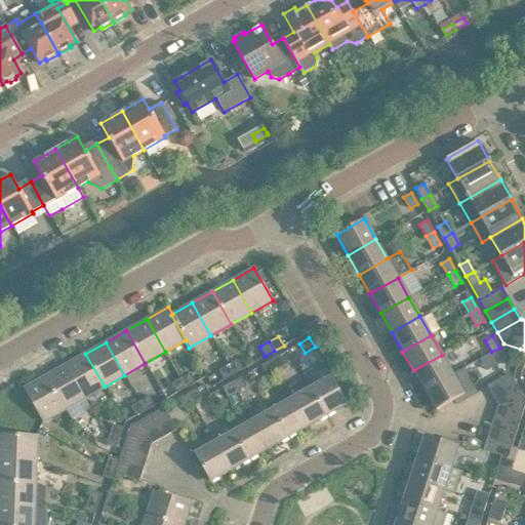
[(498,363),(506,359),(499,348),(491,352),(498,363)]
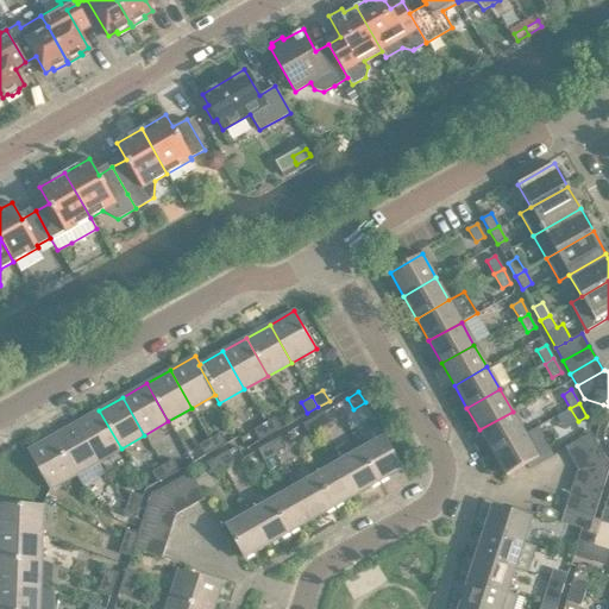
[(121,449),(99,410),(76,424),(98,462),(121,449)]
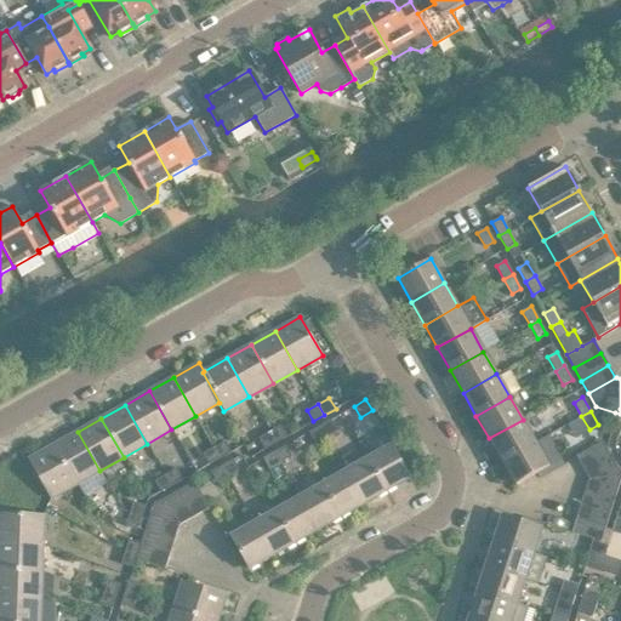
[(325,437),(336,431),(330,420),(319,426),(325,437)]
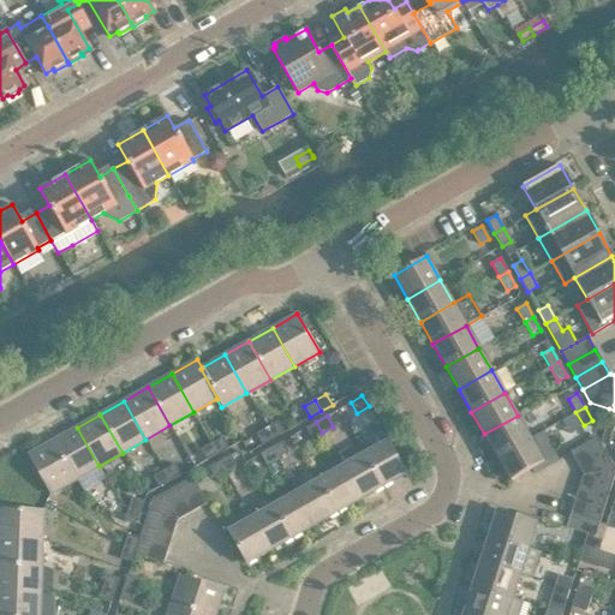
[(484,434),(497,457),(530,439),(518,416),(484,434)]
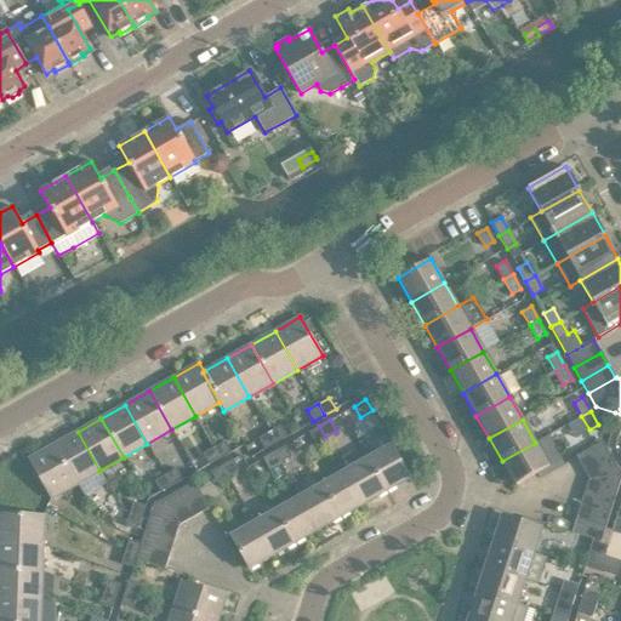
[(274,443),(286,437),(280,426),(268,432),(274,443)]
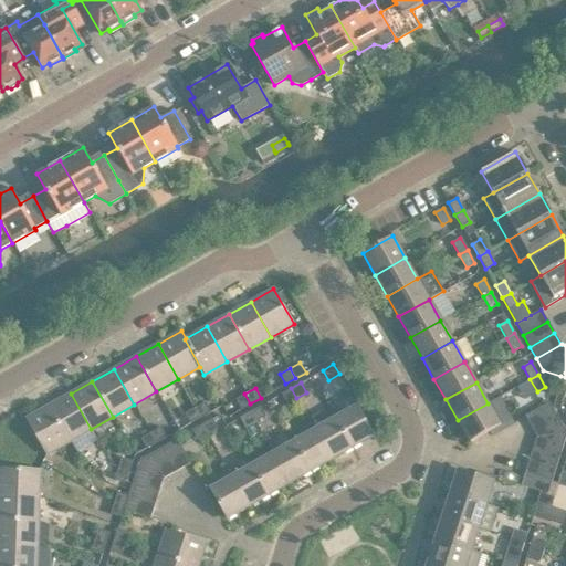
[(286,404),(296,398),(291,388),(281,394),(286,404)]
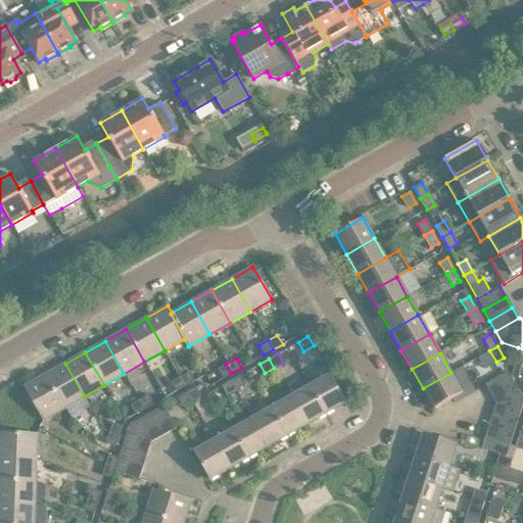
[(84,396),(65,364),(45,375),(63,408),(84,396)]
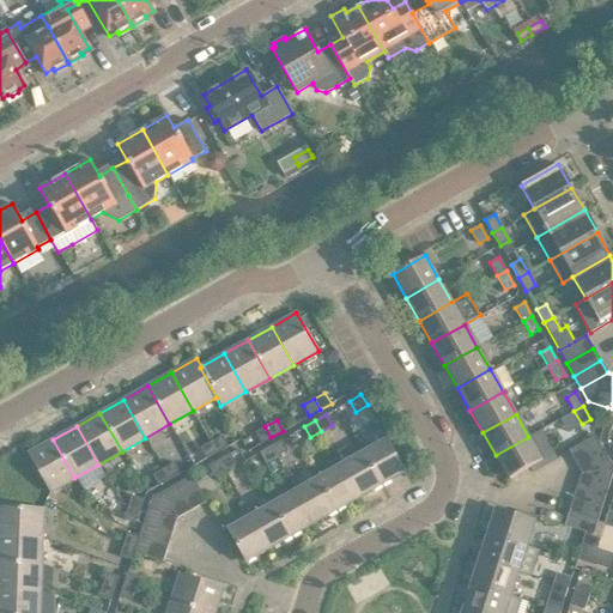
[(260,443),(271,437),(265,426),(254,432),(260,443)]
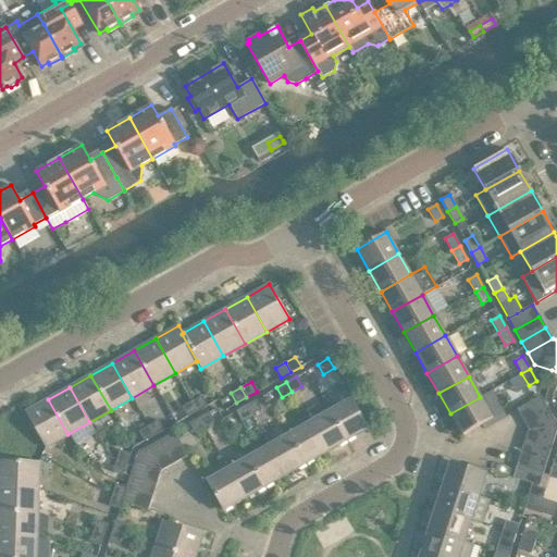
[(197,411),(207,405),(201,395),(192,401),(197,411)]
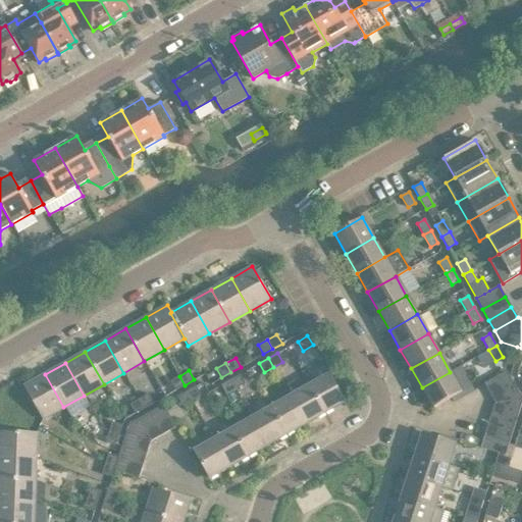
[(488,393),(511,380),(506,370),(483,383),(484,384),(488,393)]
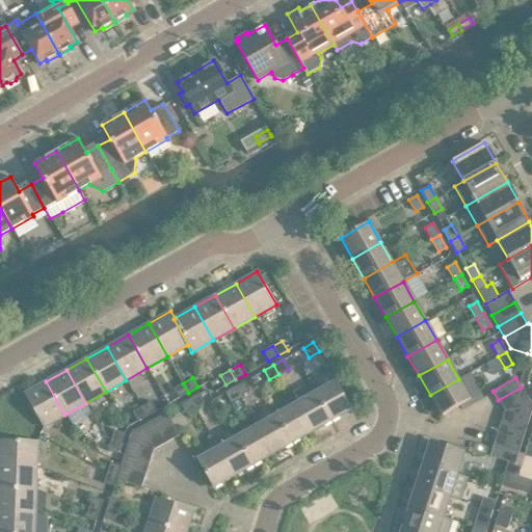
[(442,416),(470,399),(458,379),(430,395),(442,416)]
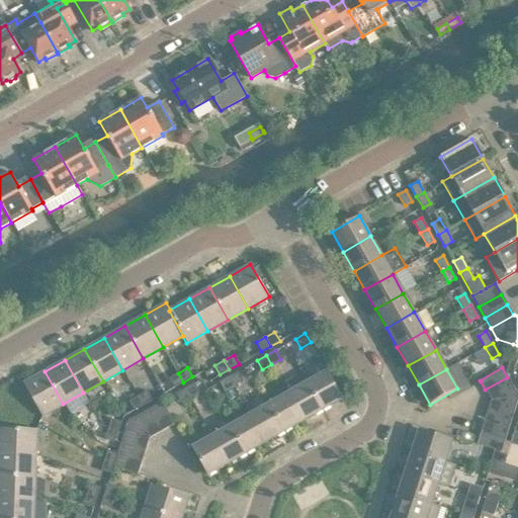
[(63,404),(45,371),(23,383),(41,416),(63,404)]
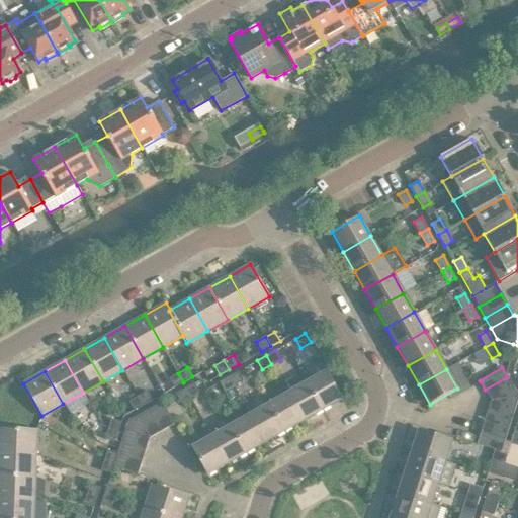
[(233,385),(243,380),(237,371),(228,376),(233,385)]
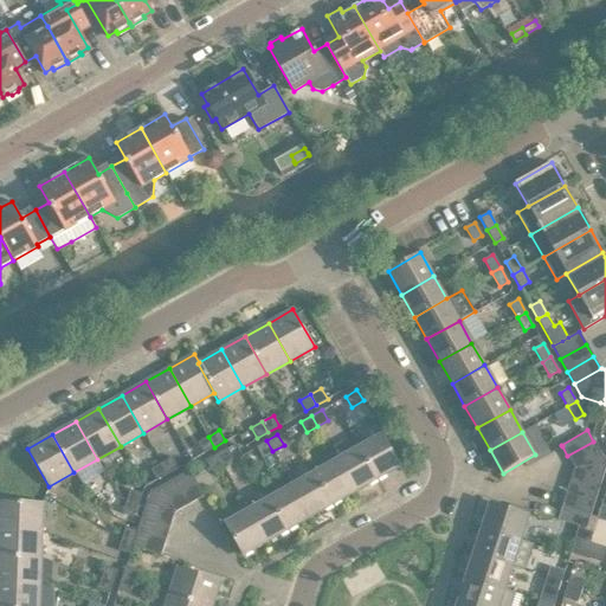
[(400,466),(382,434),(359,447),(376,479),(400,466)]
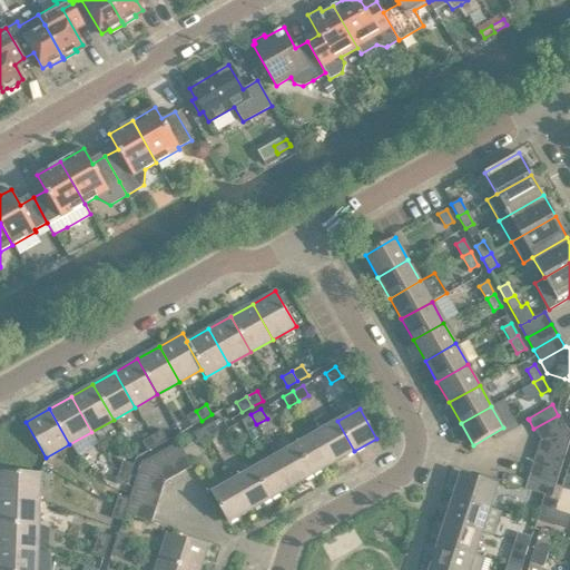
[(192,426),(202,421),(196,411),(185,416),(192,426)]
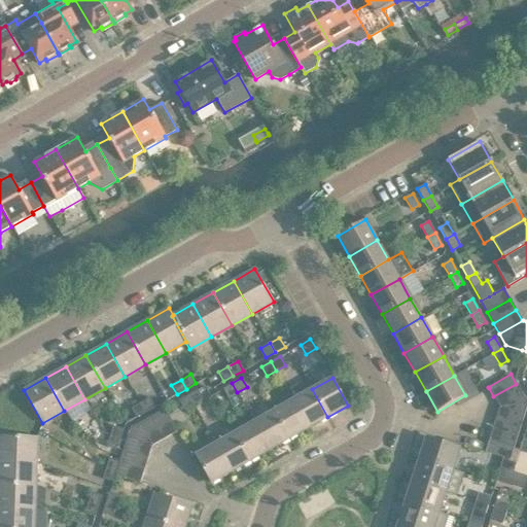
[(227,398),(237,392),(232,383),(222,389),(227,398)]
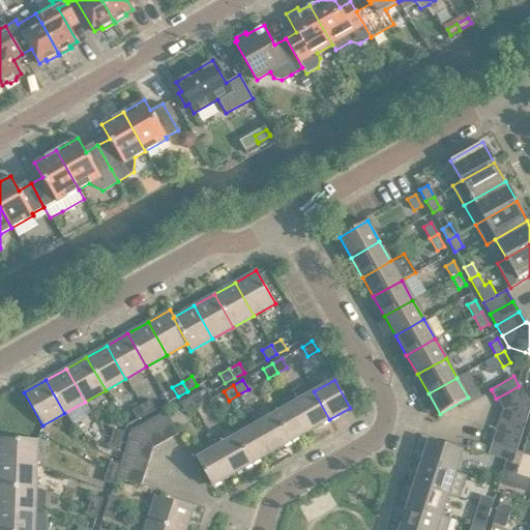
[(519,386),(496,399),(502,409),(529,406),(519,386)]
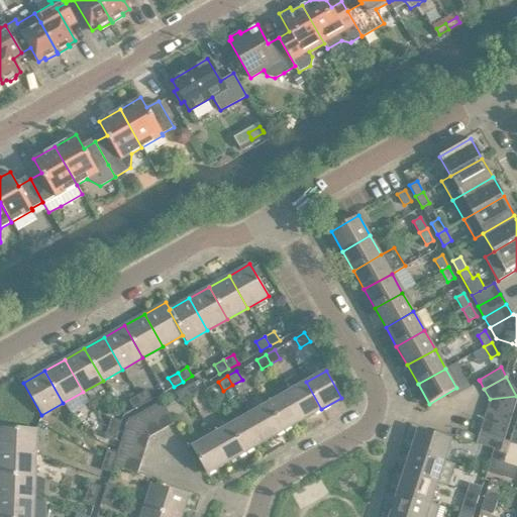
[(306,382),(287,393),(302,419),(321,409),(306,382)]
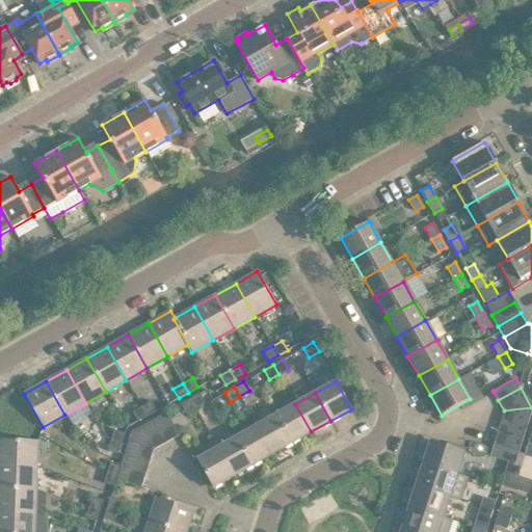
[(194,408),(204,403),(198,394),(189,399),(194,408)]
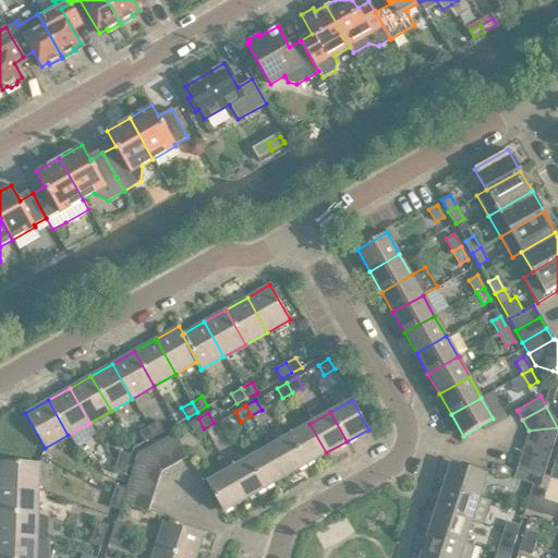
[(157,435),(167,429),(161,419),(152,425),(157,435)]
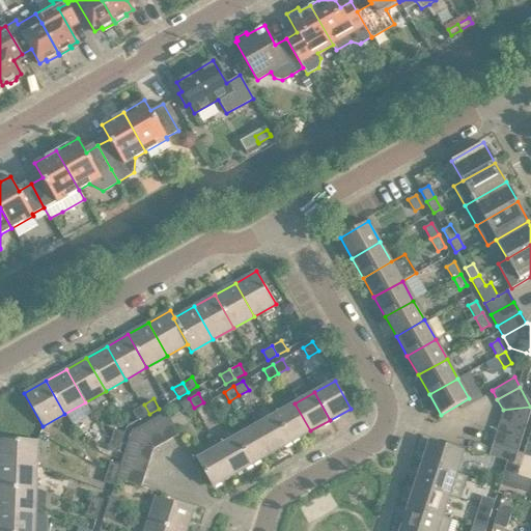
[(185,413),(194,408),(189,398),(179,403),(185,413)]
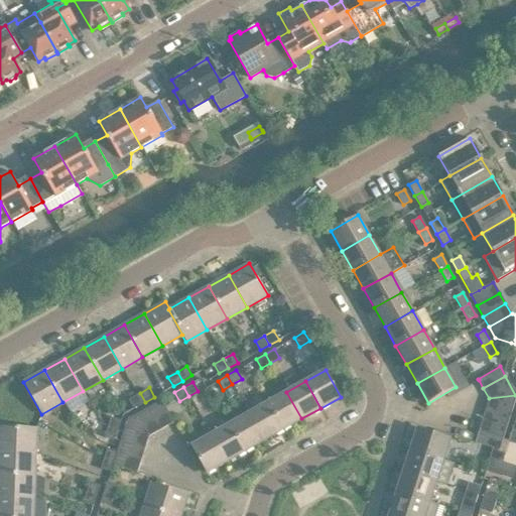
[(268,403),(283,429),(301,418),(286,392),(268,403)]
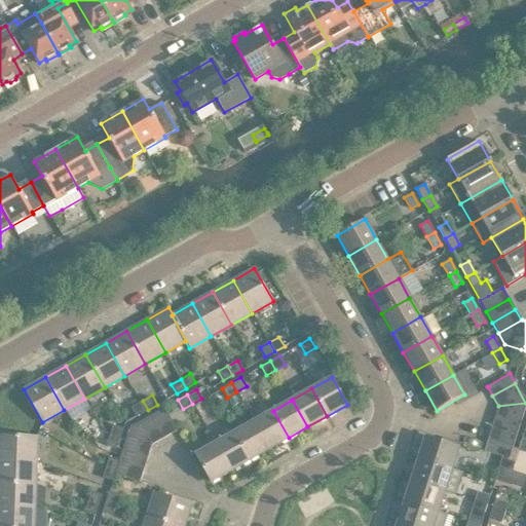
[(139,415),(148,410),(143,401),(133,406),(139,415)]
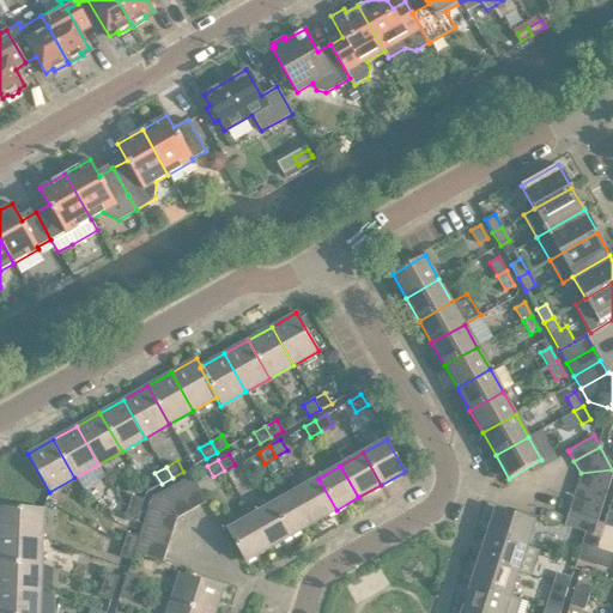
[(605,495),(612,469),(581,473),(576,485),(605,495)]
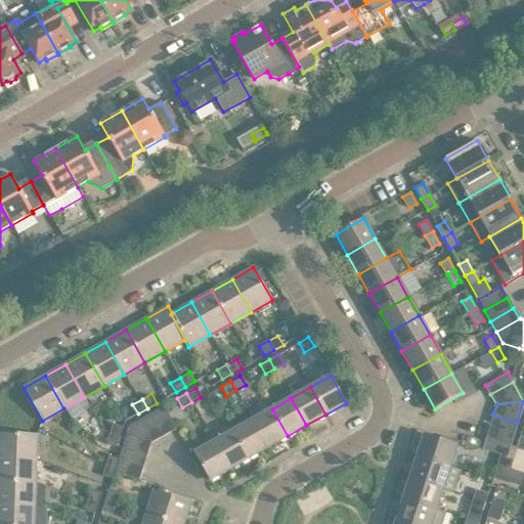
[(163,406),(151,413),(164,435),(175,429),(163,406)]
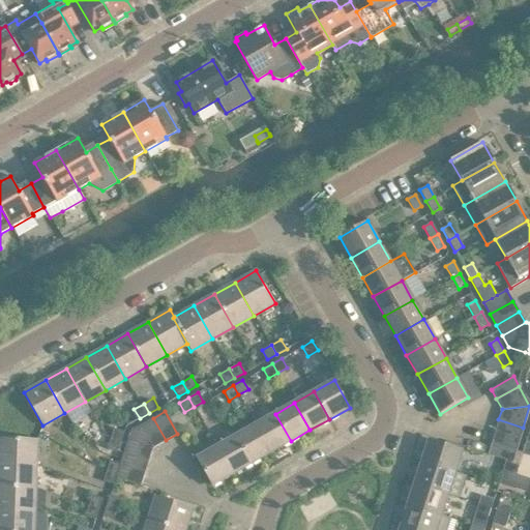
[(275,414),(256,424),(271,452),(291,441),(275,414)]
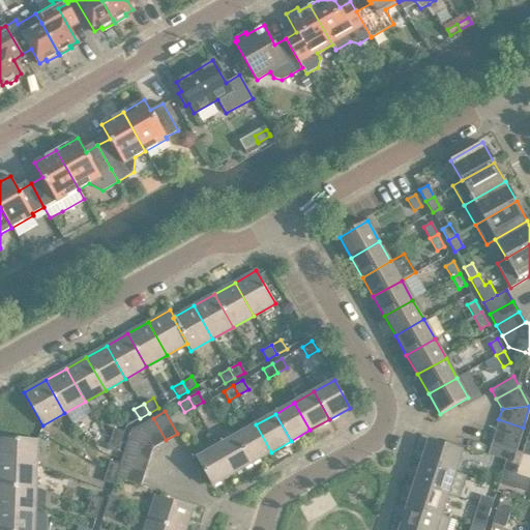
[(152,448),(166,440),(153,418),(130,431),(152,448)]
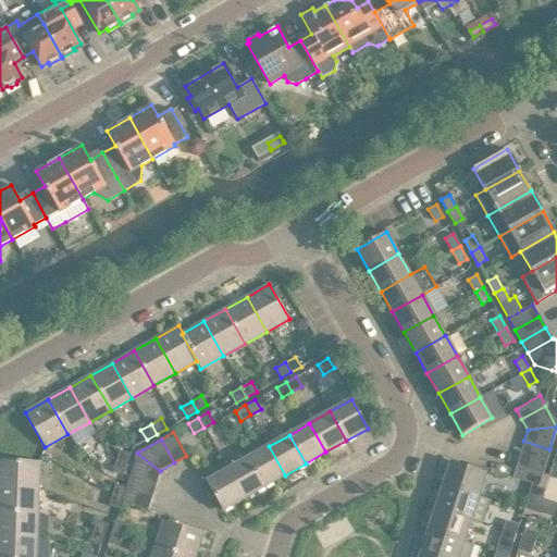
[(520,453),(546,460),(549,449),(523,441),(520,453)]
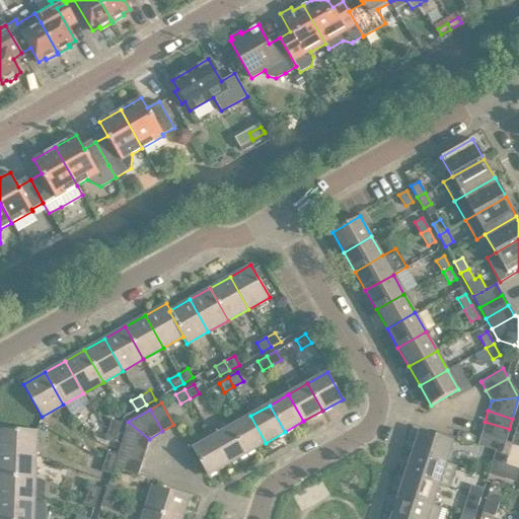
[(231,427),(246,453),(266,443),(250,416),(231,427)]
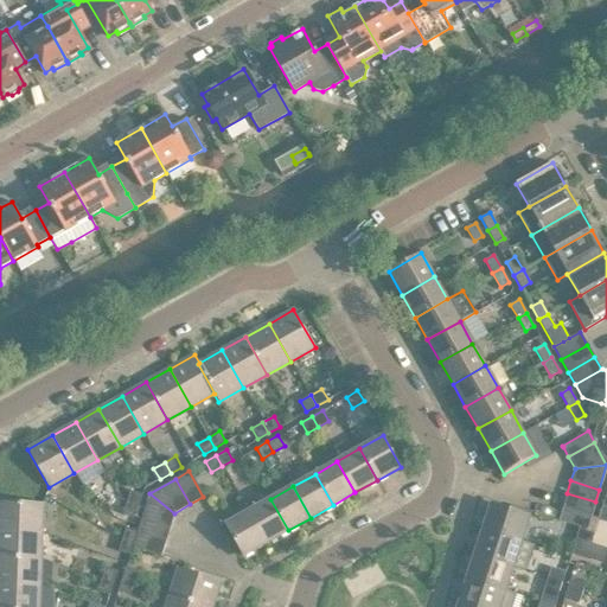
[(138,506),(141,494),(129,491),(126,503),(138,506)]
